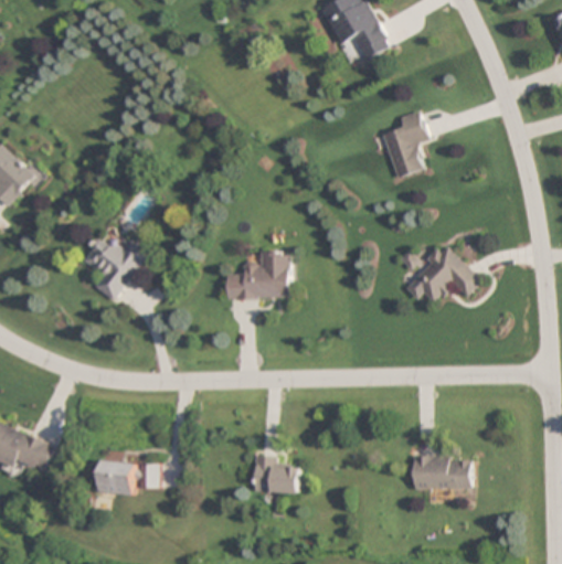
[(336,0),(319,9),(338,46),(352,39),(363,60),(390,46),(367,0),(336,0)]
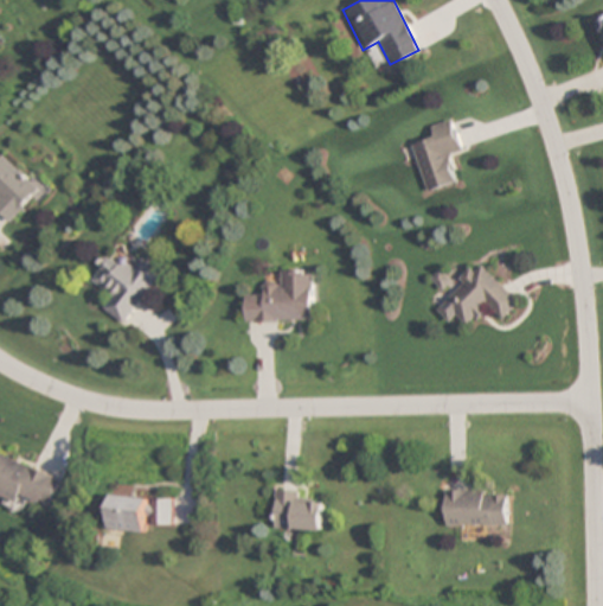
[(602,13),(592,17),(602,46),(602,13)]
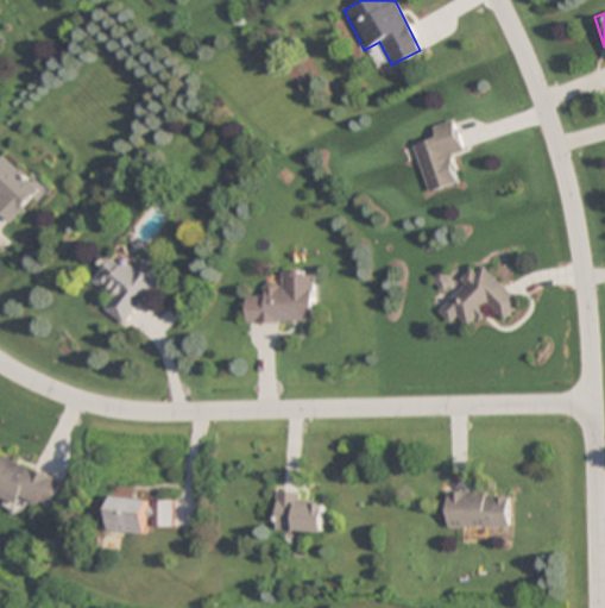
[(424,192),(458,182),(451,155),(461,152),(453,119),(430,125),(434,138),(413,144),(424,192)]
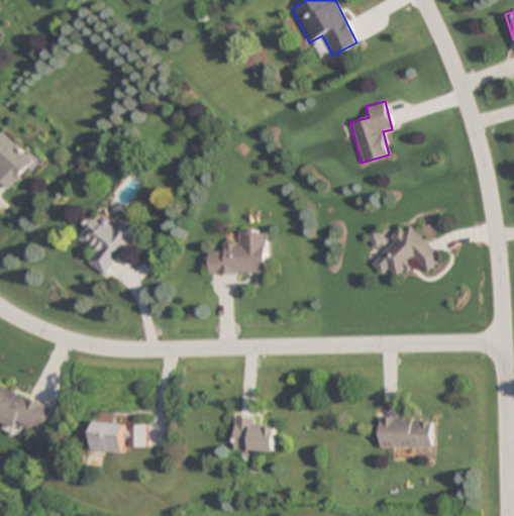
[(0,181),(7,188),(33,161),(2,130),(0,132),(0,181)]
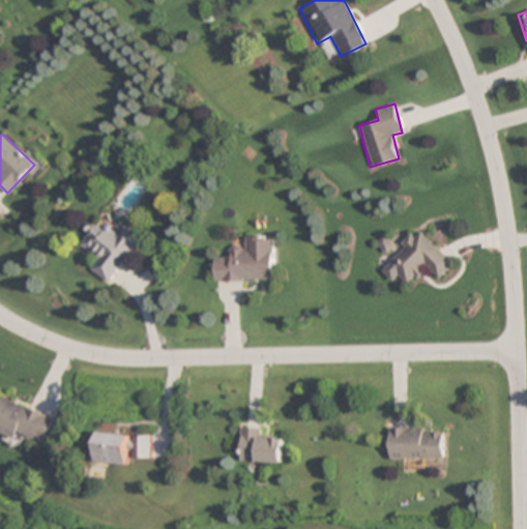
[(108,283),(141,236),(122,224),(114,236),(93,222),(77,244),(96,259),(89,269),(108,283)]
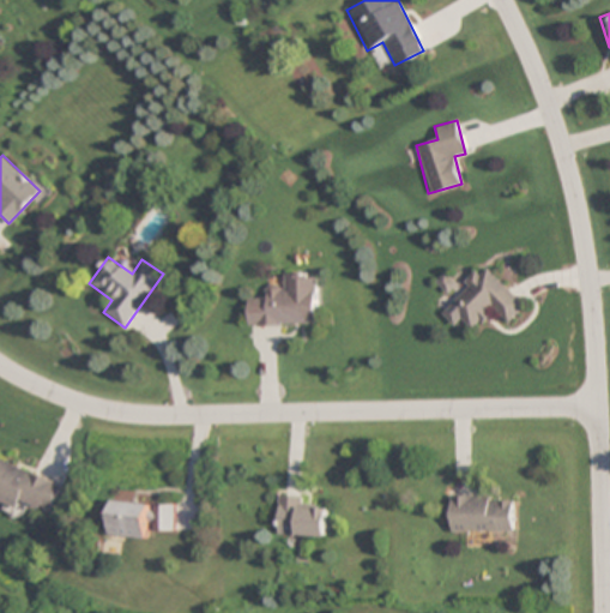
[(493,308),(507,323),(524,305),(485,268),(478,275),(473,270),(461,282),(466,287),(440,313),(453,326),(461,318),(472,329),(493,308)]
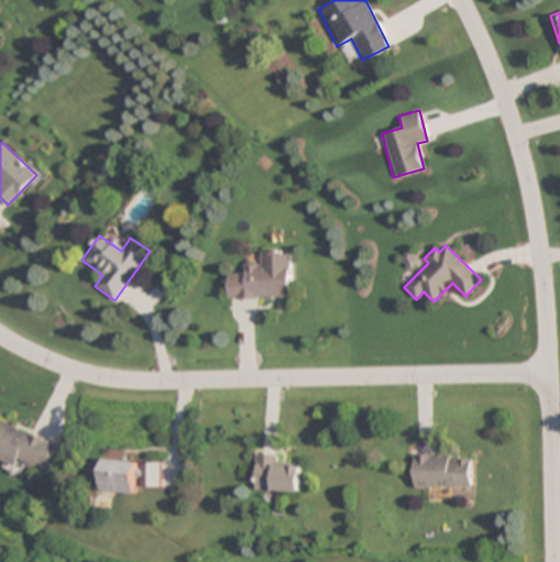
[(289,298),(288,250),(260,250),(260,260),(244,260),(244,273),(227,273),(228,299),(289,298)]
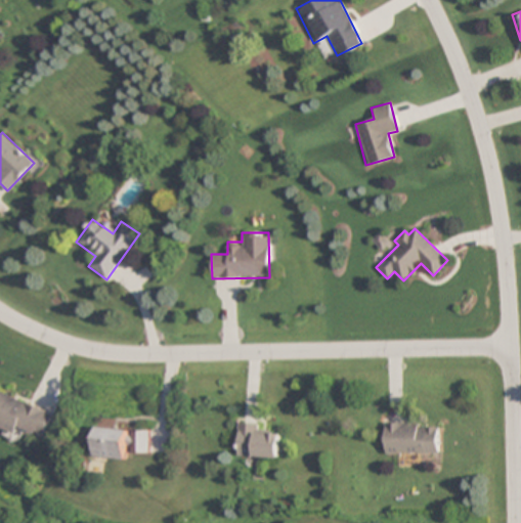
[(0,425),(41,440),(51,410),(0,392),(0,425)]
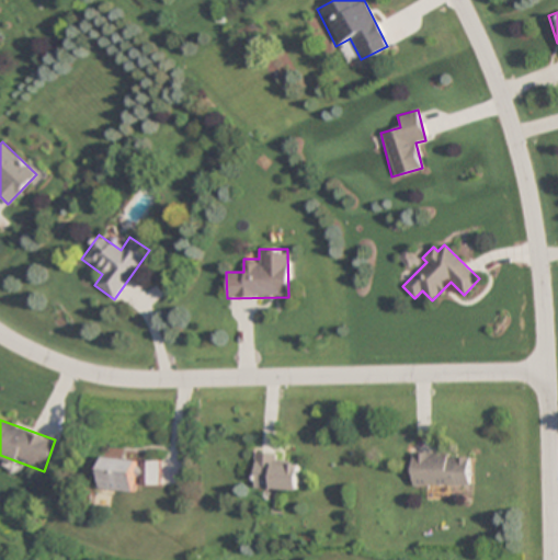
[(253,452),(252,489),(296,490),(297,464),(276,463),(276,453),(253,452)]
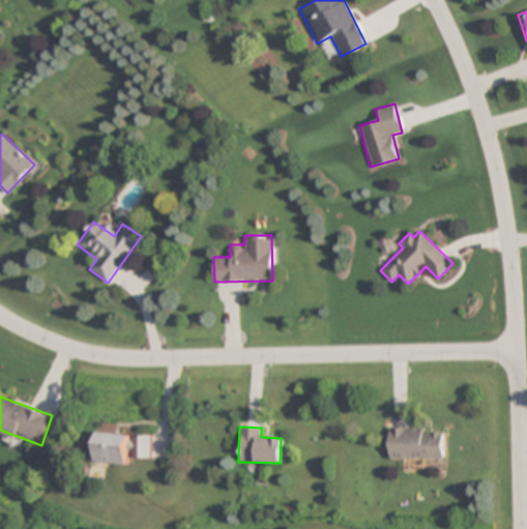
[(441,459),(441,429),(387,429),(387,459),(441,459)]
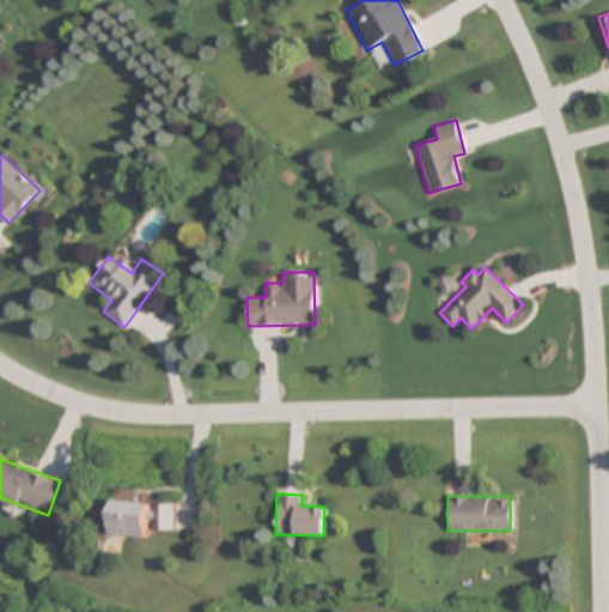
[(174,531),(175,503),(113,500),(110,534),(147,535),(147,529),(174,531)]
